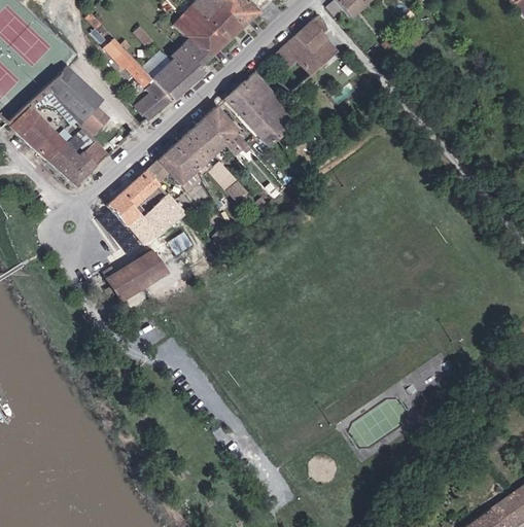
[(185,37),(207,60),(243,26),(215,0),(195,0),(172,22),(185,37)]
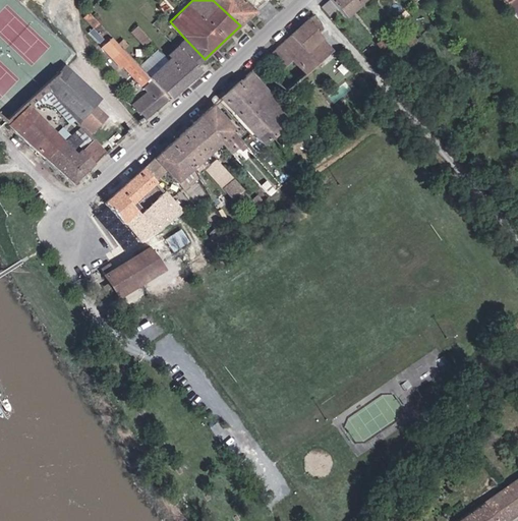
[(213,0),(240,25),(255,11),(243,0),(213,0)]
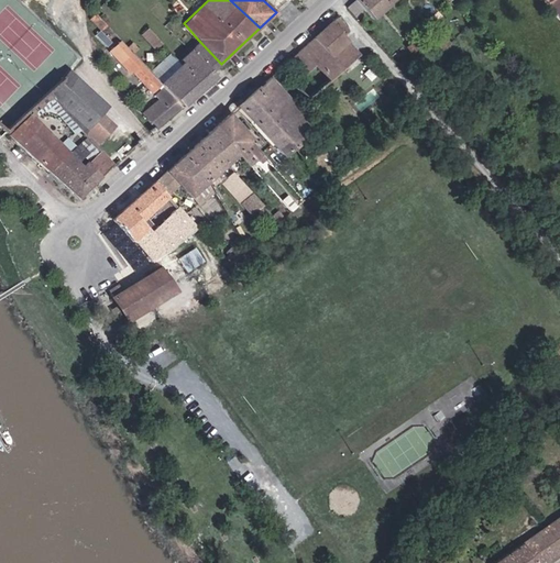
[(376,19),(397,0),(358,0),(350,7),(358,15),(366,8),(376,19)]
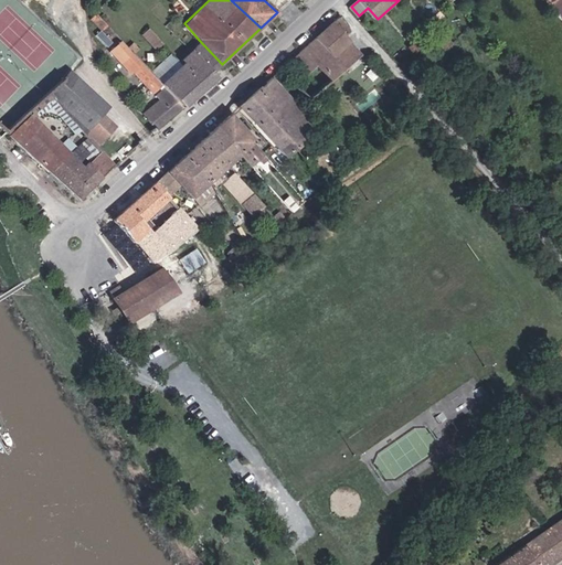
[(561,0),(552,0),(561,10),(561,0)]
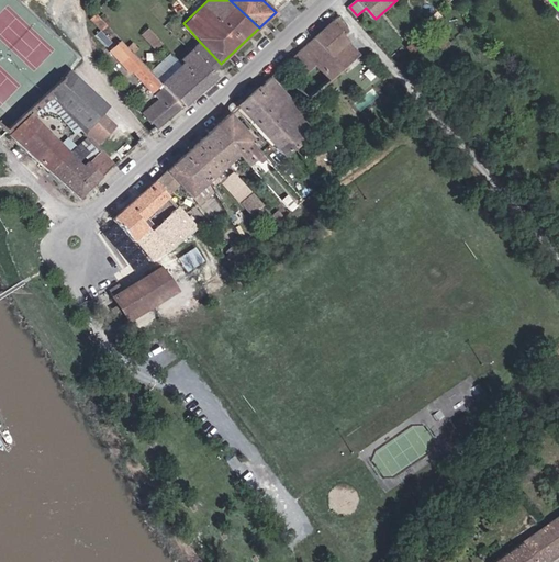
[(101,21),(108,15),(99,4),(92,10),(101,21)]
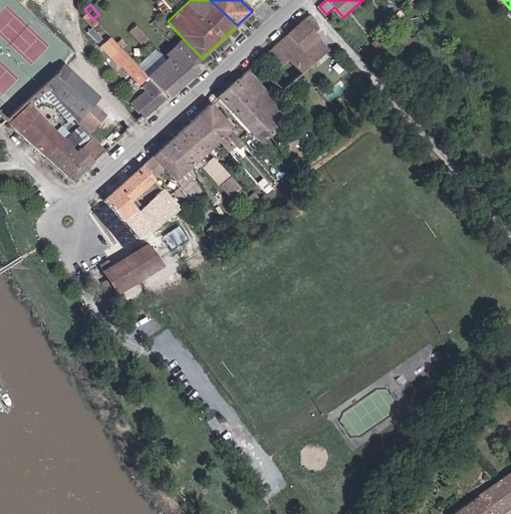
[(321,28),(310,15),(285,36),(273,47),(284,60),(299,78),(330,51),(315,34),(321,28)]
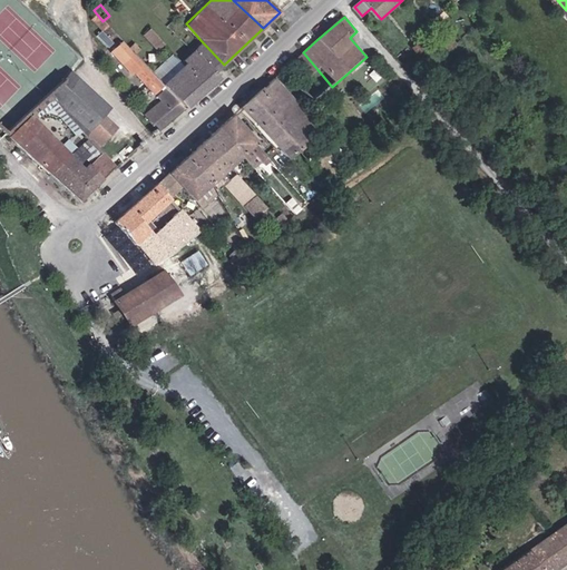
[(155,47),(139,29),(133,35),(148,53),(155,47)]
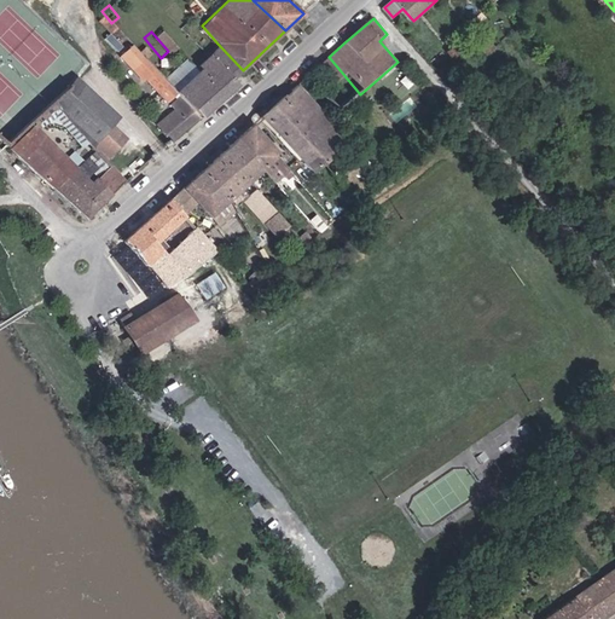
[(230,75),(233,79),(243,70),(218,44),(208,53),(230,75)]
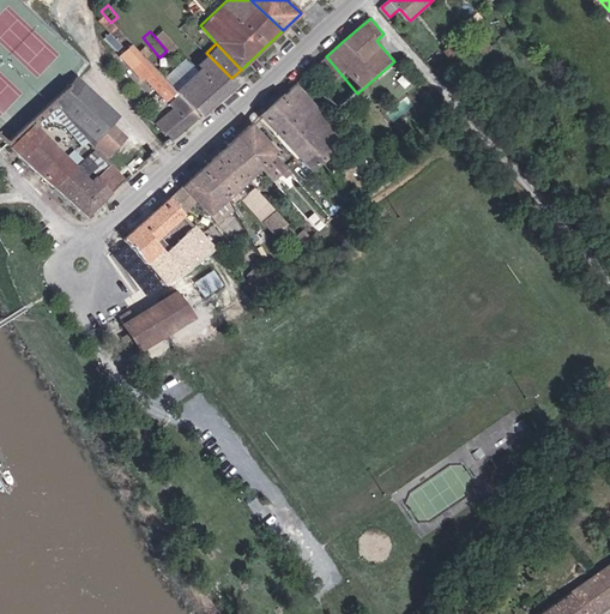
[(451,55),(457,49),(452,44),(446,49),(451,55)]
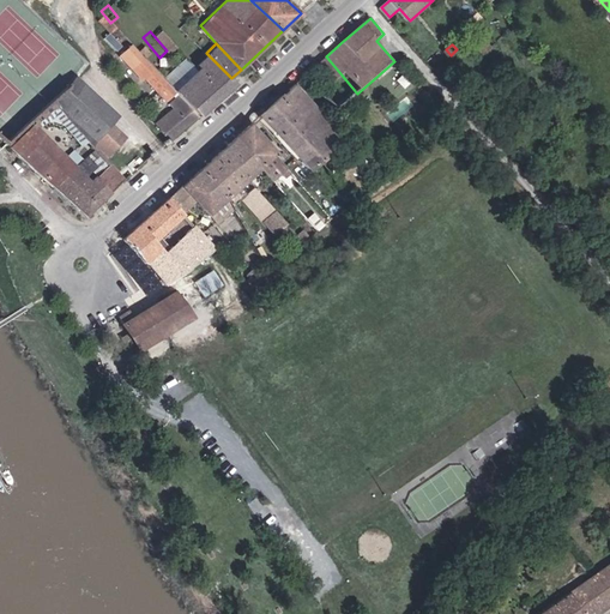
[(169,98),(180,89),(176,85),(143,47),(131,58),(142,71),(145,68),(169,98)]
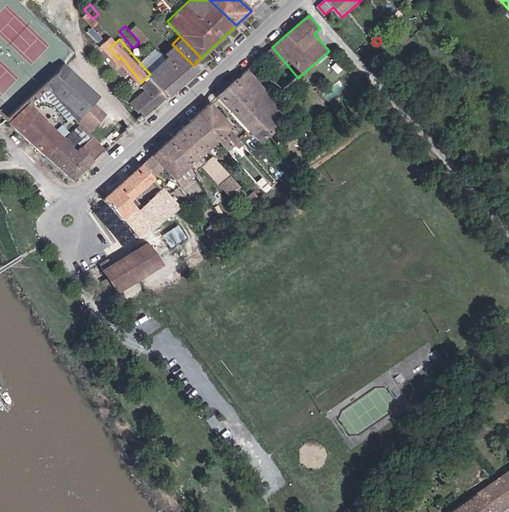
[(152,78),(167,95),(197,69),(193,65),(190,62),(172,44),(156,58),(158,61),(147,71),(150,74),(152,78)]
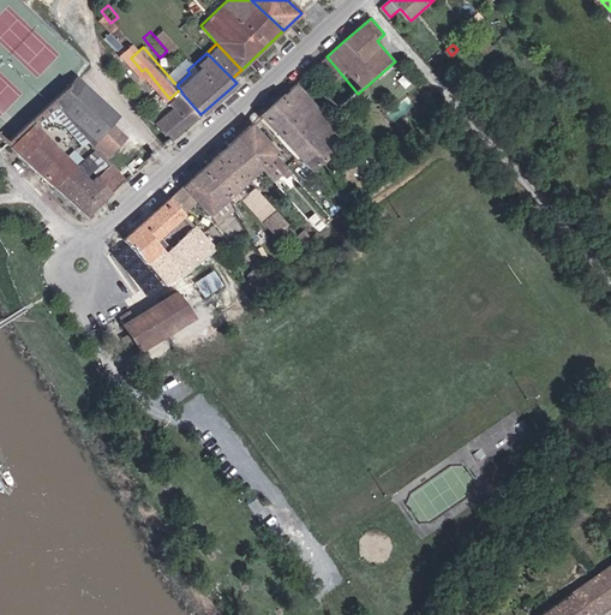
[(327,57),(317,66),(330,81),(340,72),(327,57)]
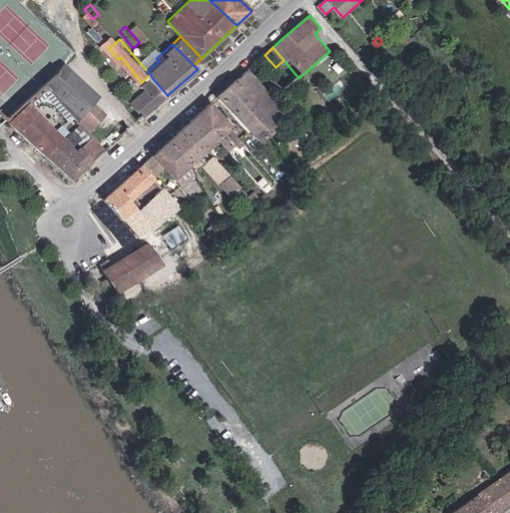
[(302,130),(292,118),(248,69),(218,96),(277,161),(286,153),(282,148),(302,130)]
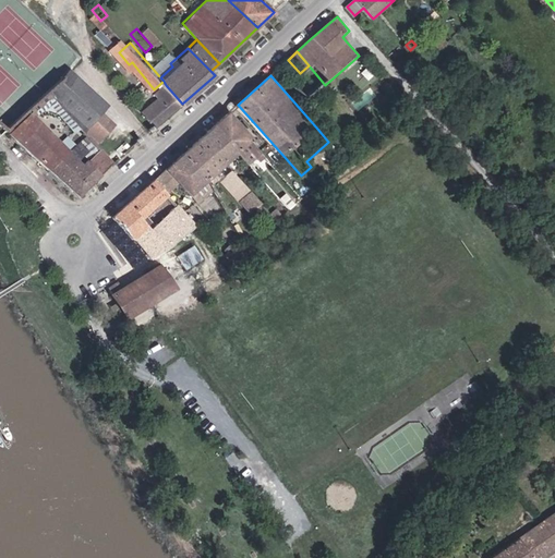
[(53,100),(82,131),(100,111),(103,110),(71,82),(53,100)]
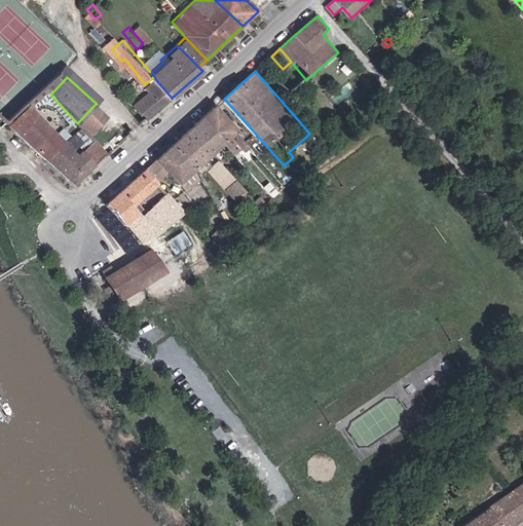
[(146,113),(149,117),(172,98),(156,80),(148,87),(152,91),(137,104),(145,114),(146,113)]
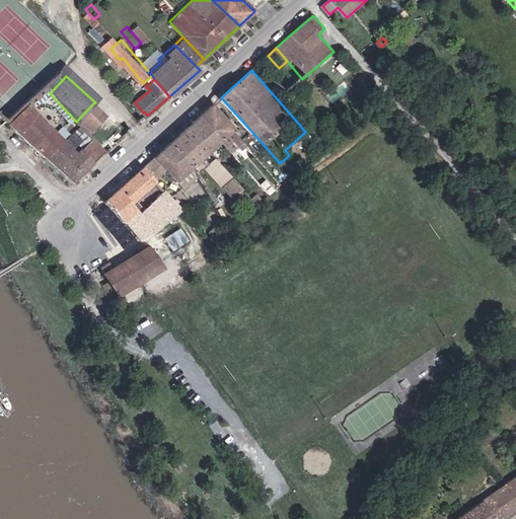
[(30,103),(9,124),(24,136),(48,157),(68,138),(30,103)]
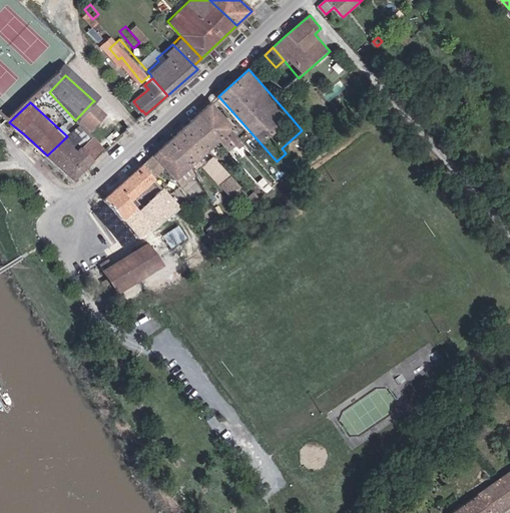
[(92,102),(75,120),(86,132),(104,113),(92,102)]
